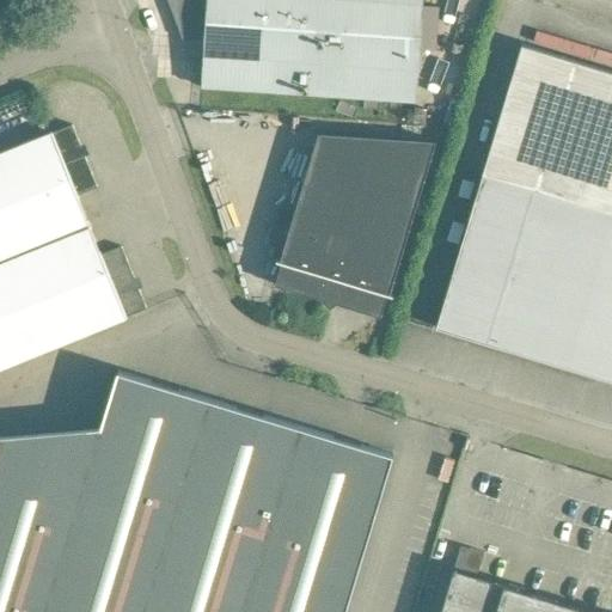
[(204,40),(201,86),(417,101),(421,49),(435,50),(439,8),(423,7),(423,0),(172,0),(172,6),(175,6),(175,17),(183,38),(204,40)]
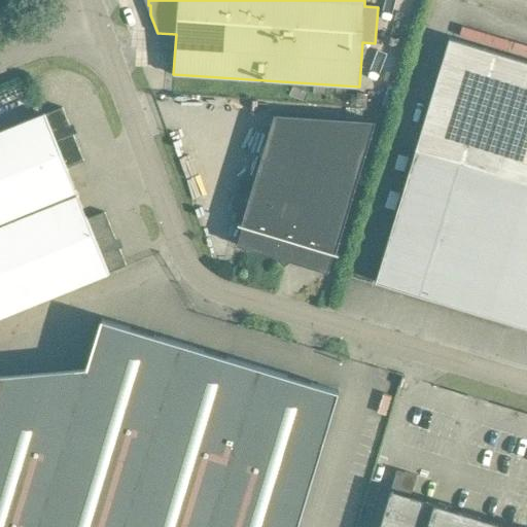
[(381,261),(376,281),(526,326),(526,61),(450,37),(416,149),(381,261)]
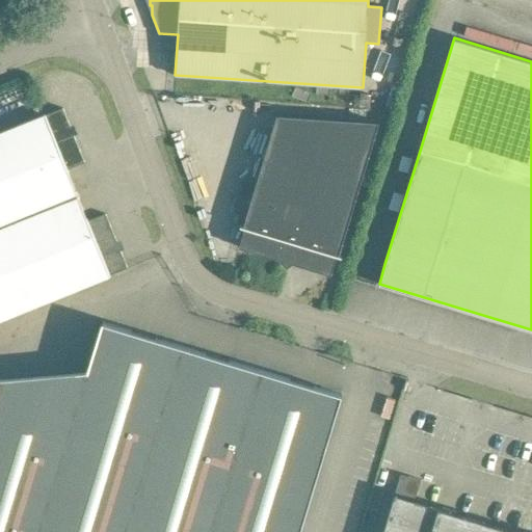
[(0,132),(0,225),(78,194),(68,168),(85,162),(63,108),(46,115),(45,113),(0,132)]
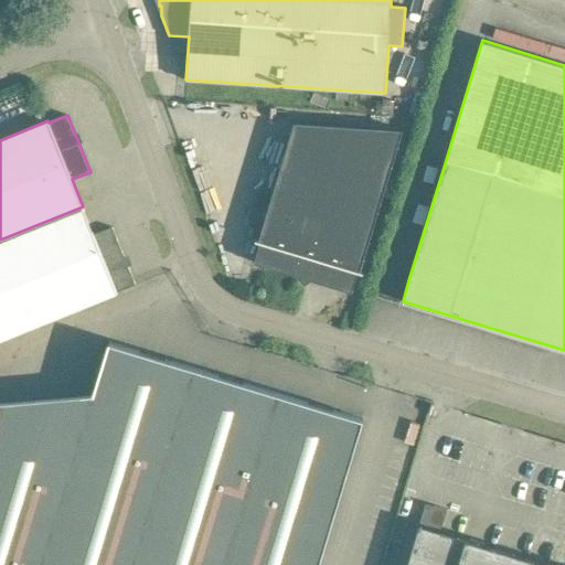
[(310,279),(352,291),(358,270),(360,270),(403,129),(294,121),(258,241),(260,242),(254,262),(289,273),(292,274),(296,275),(299,277),(302,280),(304,281),(305,284),(310,279)]
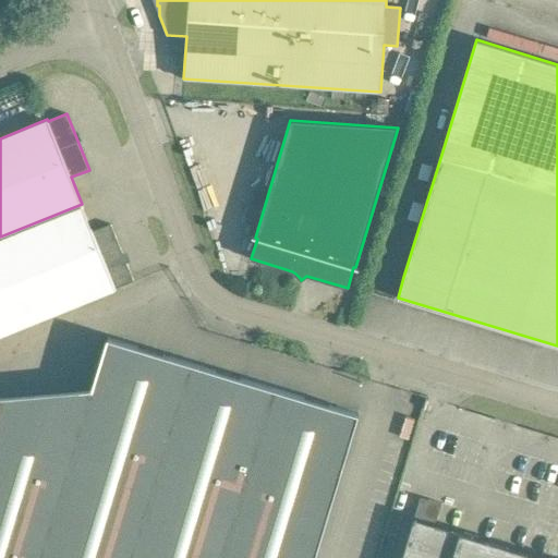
[(82,204),(0,237),(0,336),(116,289),(116,288),(134,280),(111,223),(93,231),(82,204)]
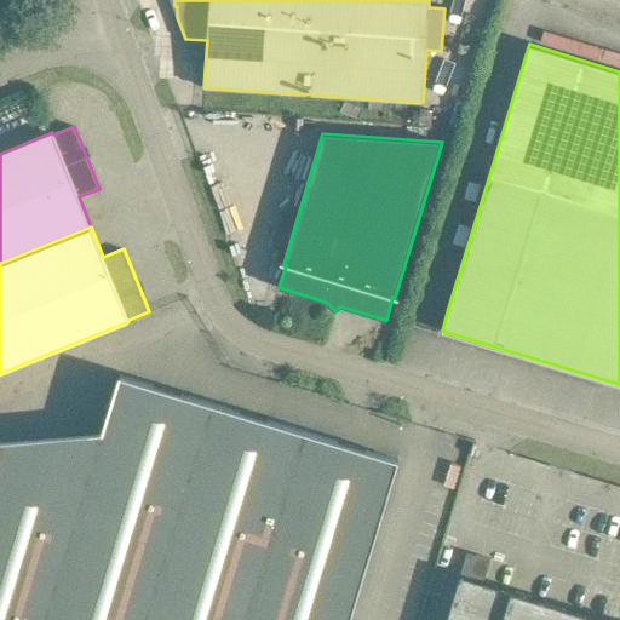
[(0,459),(0,619),(349,619),(399,459),(120,374),(86,486),(0,459)]
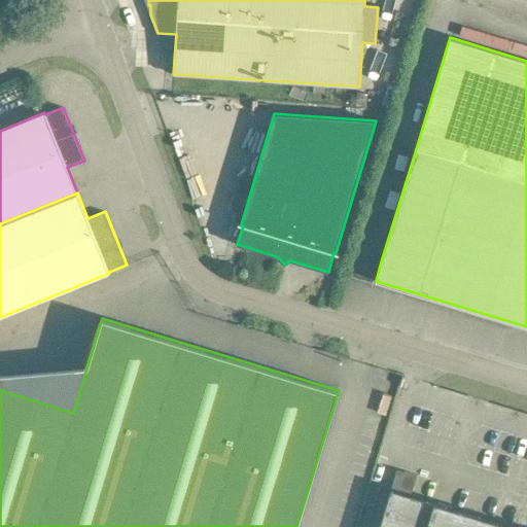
[(520,526),(390,489),(379,526),(520,526)]
